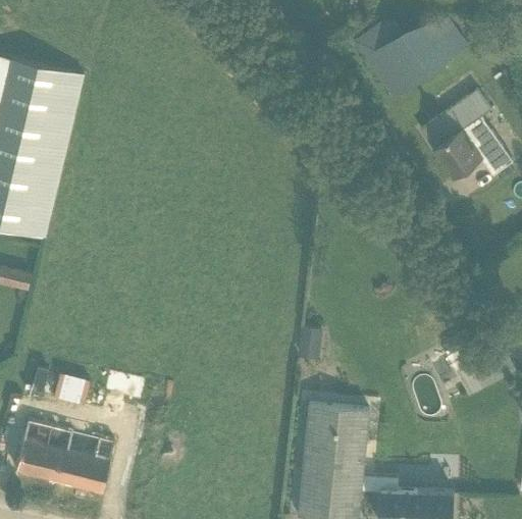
[(356,44),(395,99),(482,37),(471,21),(456,33),(447,20),(401,34),(390,19),(356,44)]
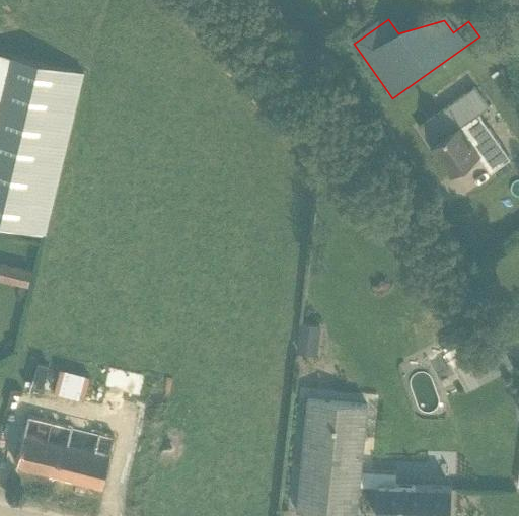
[(0,229),(45,240),(82,77),(0,57),(0,229)]
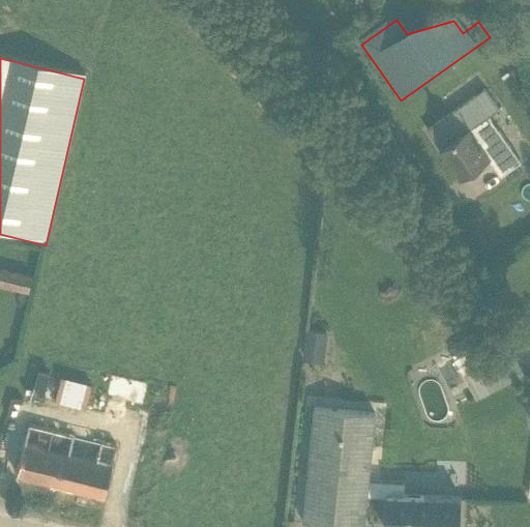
[(497,112),(483,93),(427,134),(439,152),(438,153),(460,182),(488,163),(500,179),(520,166),(487,120),(497,112)]
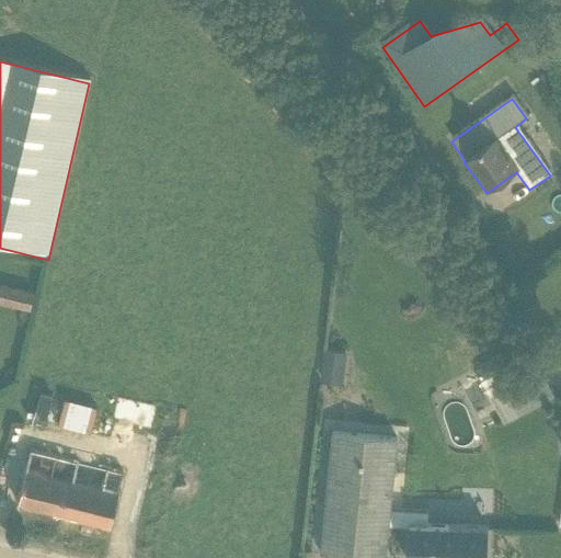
[(0,307),(30,315),(33,297),(0,288),(0,307)]
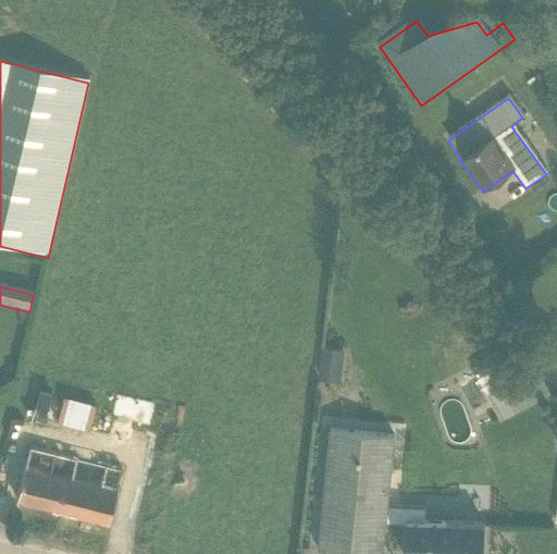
[(318,383),(339,385),(344,353),(321,351),(318,383)]
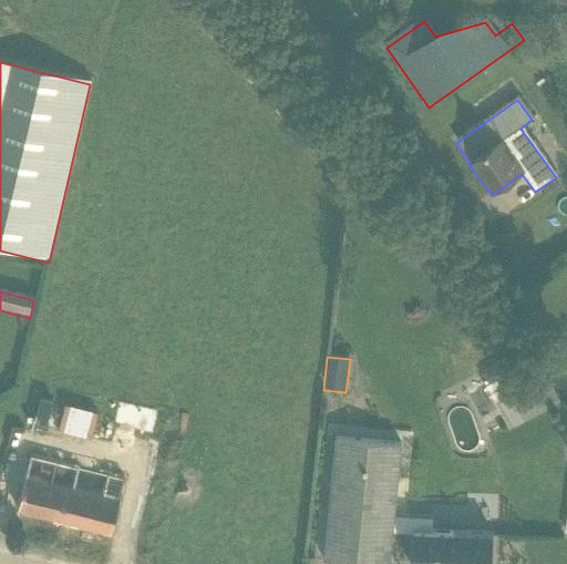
[(535,360),(545,378),(552,373),(542,357),(535,360)]
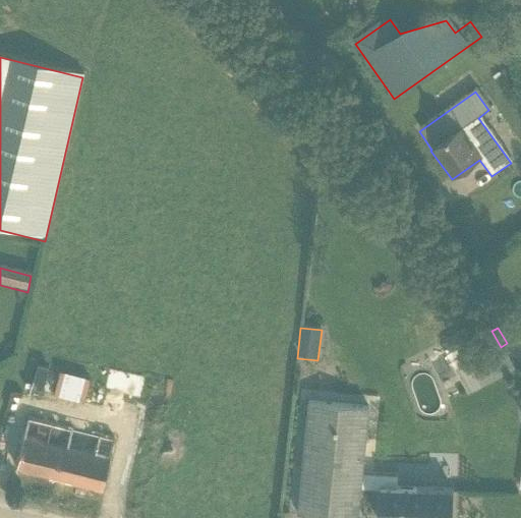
[(37,382),(25,379),(20,400),(31,403),(37,382)]
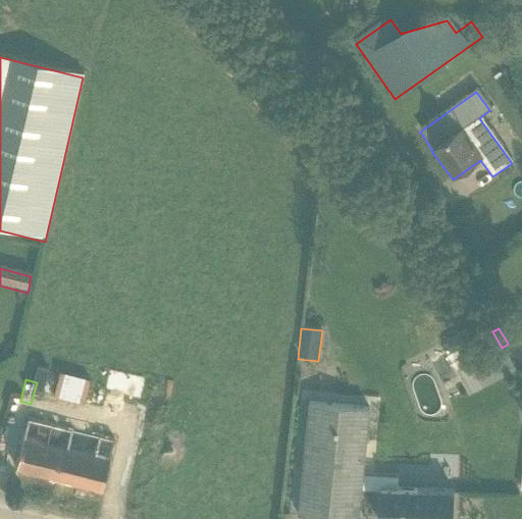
[(309,405),(298,518),(358,518),(361,490),(363,477),(369,410),(309,405)]
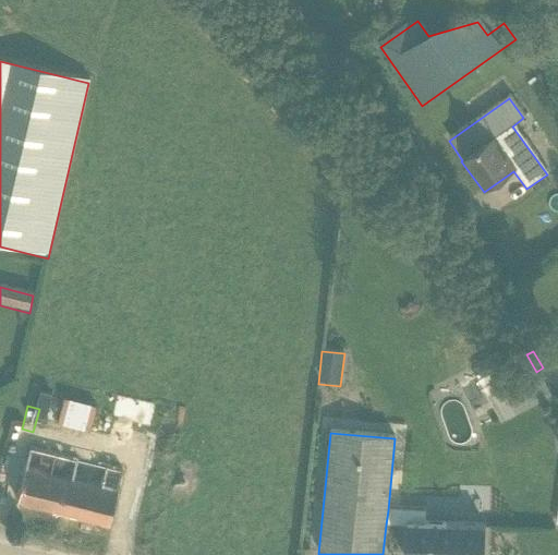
[(31,453),(17,504),(108,527),(121,474),(31,453)]
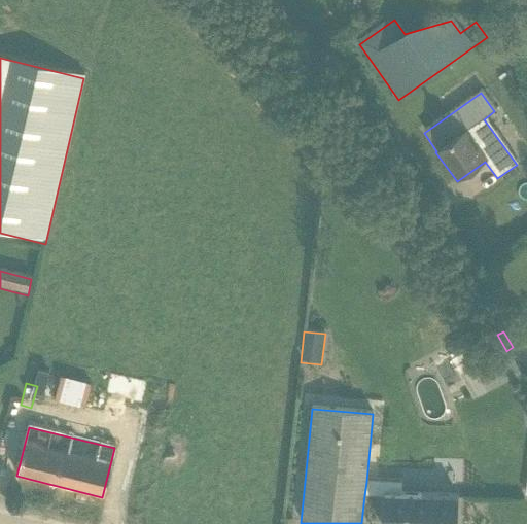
[(401,483),(366,482),(364,495),(383,496),(382,523),(456,523),(457,496),(401,495),(401,483)]
